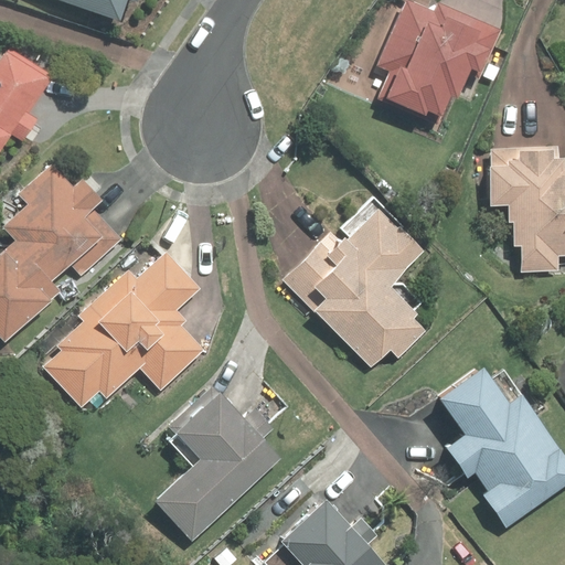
[(66,0),(120,18),(125,0),(66,0)]
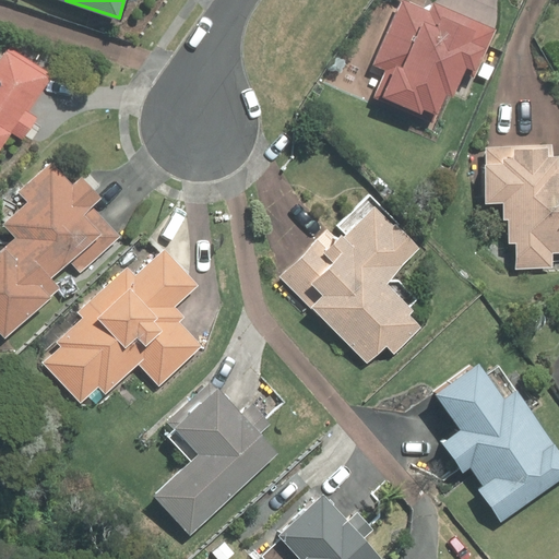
[(430,11),(404,0),(402,0),(373,64),(388,71),(376,97),(432,123),(445,94),(453,97),(465,69),(477,73),(496,31),(435,3),(430,11)]
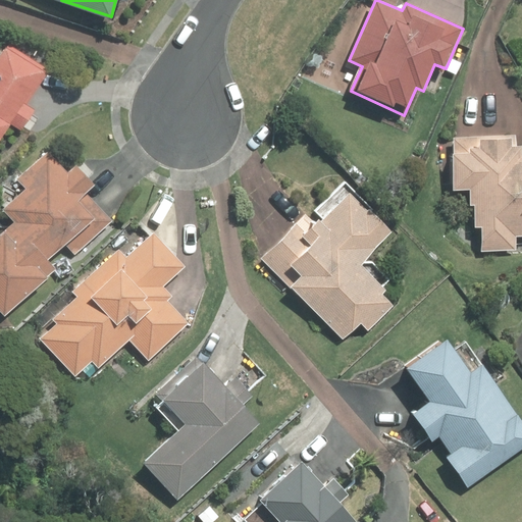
[(0,137),(9,122),(21,129),(33,110),(27,107),(50,70),(6,43),(0,52),(0,137)]
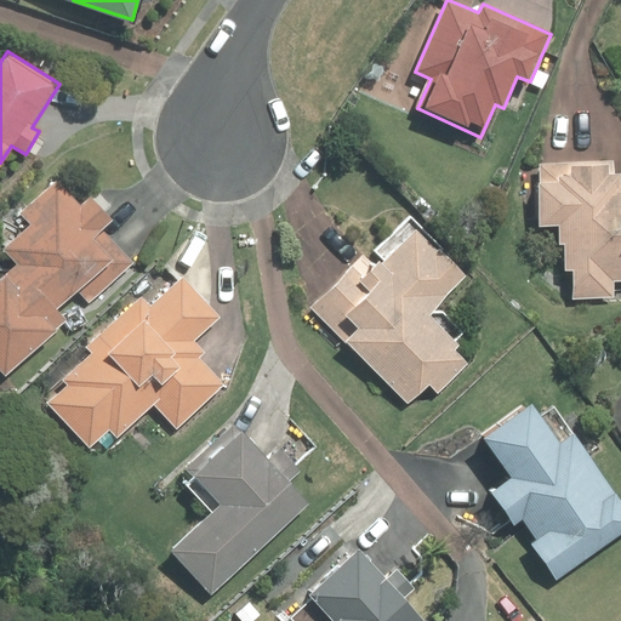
[(615,160),(537,163),(540,226),(558,226),(559,244),(564,244),(565,272),(574,271),(575,297),(613,296),(613,280),(620,279),(620,171),(615,172),(615,160)]
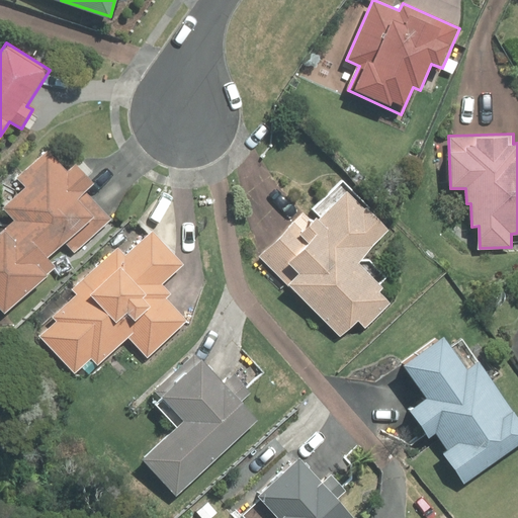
[(0,306),(5,312),(55,267),(46,258),(66,240),(75,250),(108,220),(82,190),(90,183),(75,167),(69,172),(50,152),(18,179),(26,187),(3,207),(15,221),(0,234),(0,306)]
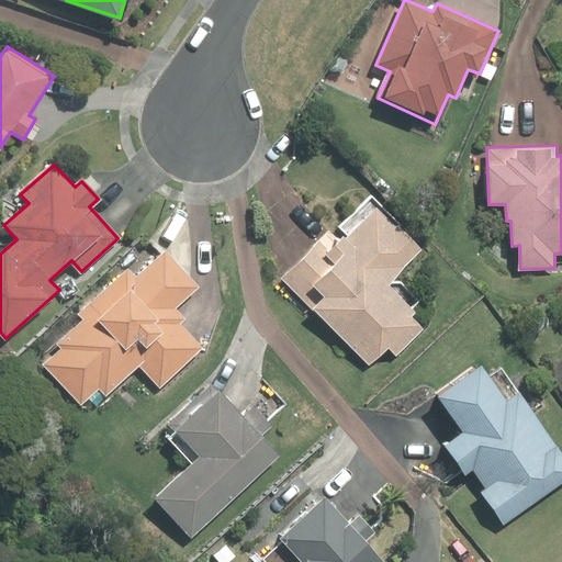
[(328,231),(281,278),(370,367),(388,348),(396,357),(424,329),(411,316),(416,312),(413,308),(420,302),(401,282),(392,283),(426,250),(371,195),(339,227),(348,236),(341,244),(328,231)]
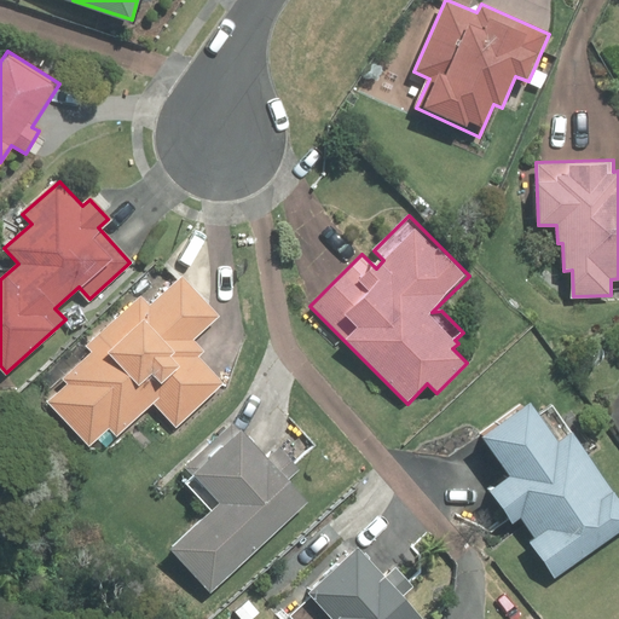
[(104,424),(113,434),(151,399),(175,426),(221,385),(196,357),(202,352),(191,340),(218,317),(181,277),(150,306),(140,295),(85,346),(92,353),(63,380),(68,386),(51,401),(87,441),(104,424)]
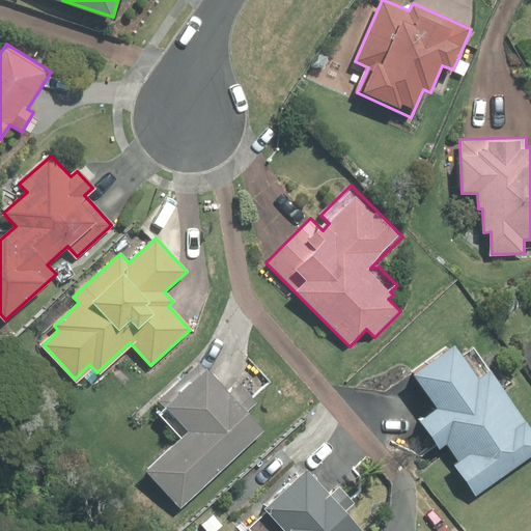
[(455,466),(478,497),(530,458),(530,426),(474,348),(463,357),(454,346),(415,375),(439,409),(421,421),(441,449),(447,444),(459,462),(455,466)]
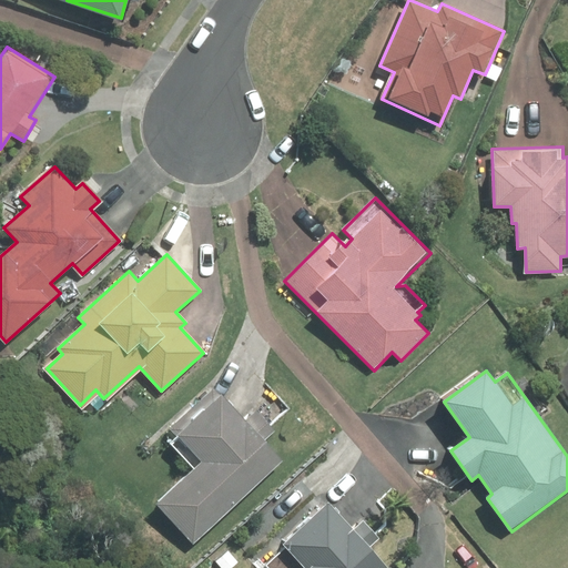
[(160,504),(194,541),(283,460),(265,440),(275,432),(256,412),(245,422),(214,388),(170,428),(178,437),(171,443),(196,470),(160,504)]
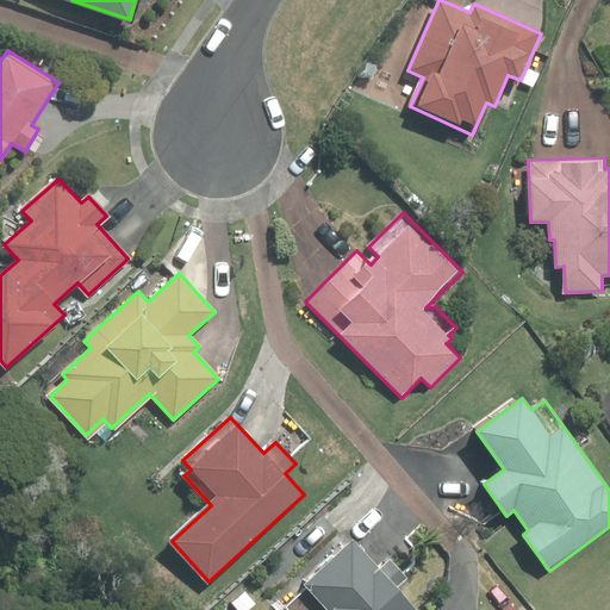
[(417,609),(396,587),(406,578),(390,560),(379,570),(353,541),(305,585),(307,589),(286,608),(278,599),(271,605),(274,609),(417,609)]
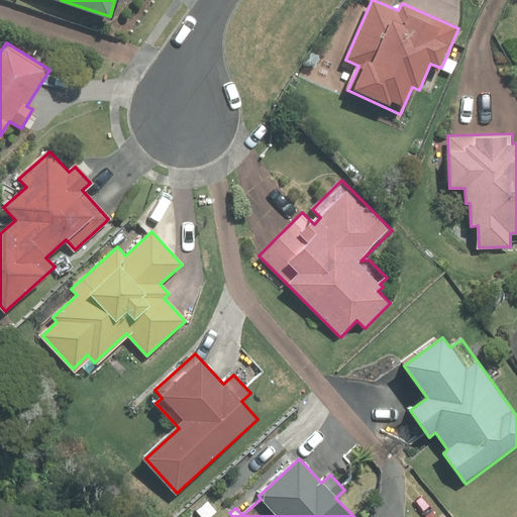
All buildings are outlined.
